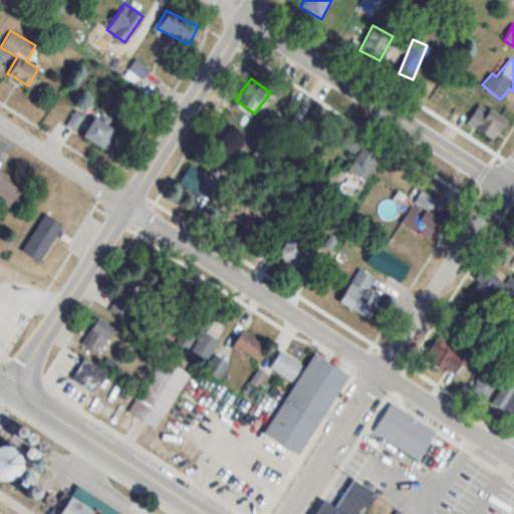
[(467,122),(492,140),(505,119),(481,102),(467,122)]
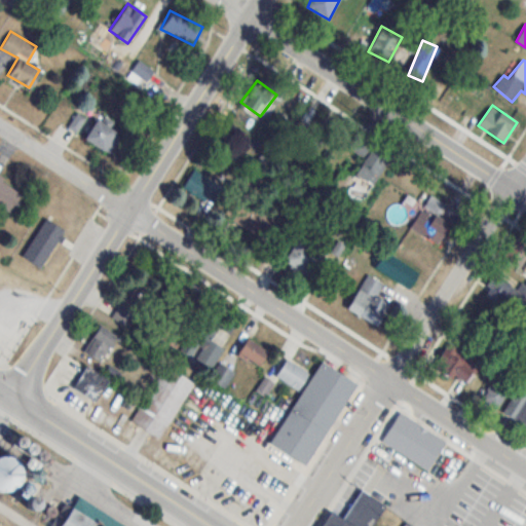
[(69,127),(77,132),(84,118),(76,113),(69,127)]
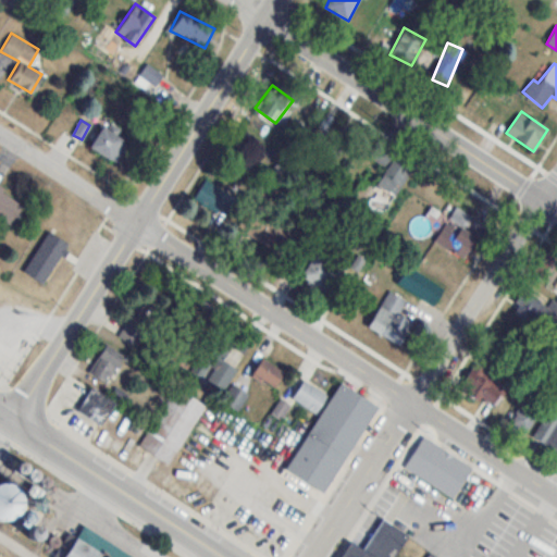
[(89,147),(110,158),(123,136),(101,124),(89,147)]
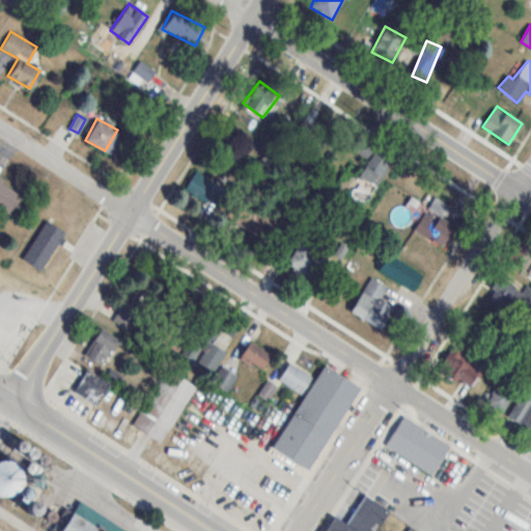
[(359,176),(378,186),(395,155),(362,137),(354,150),(368,159),(359,176)]
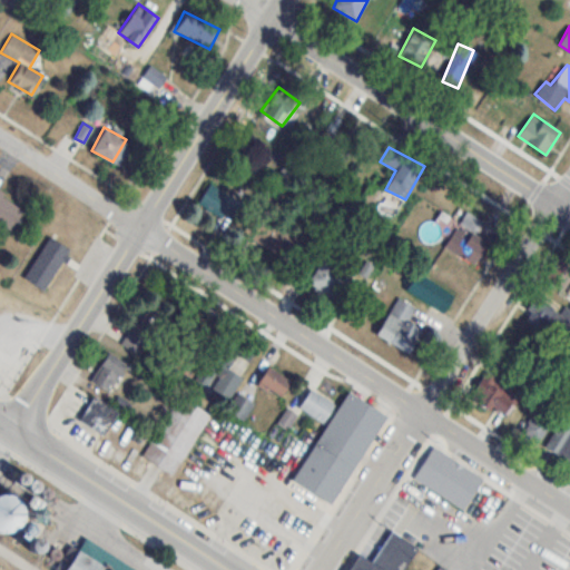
[(197,206),(241,228),(238,232),(286,256),(298,232),(207,186),(197,206)]
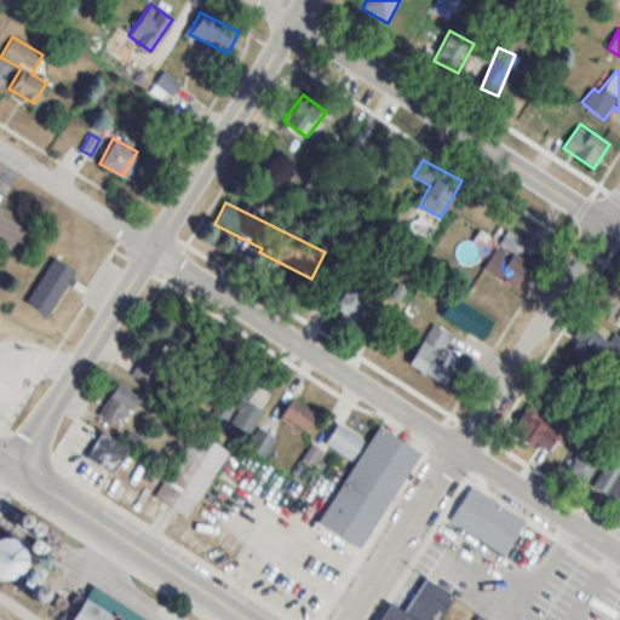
[(27,229),(0,211),(0,242),(11,251),(27,229)]
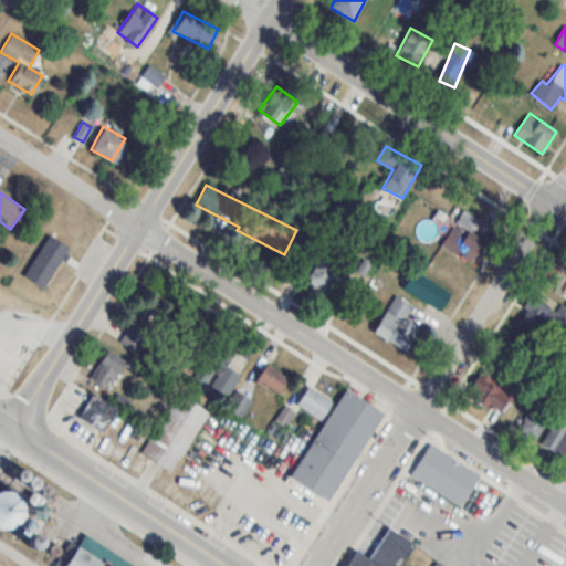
[(441,244),(471,264),(485,242),(456,222),(441,244)]
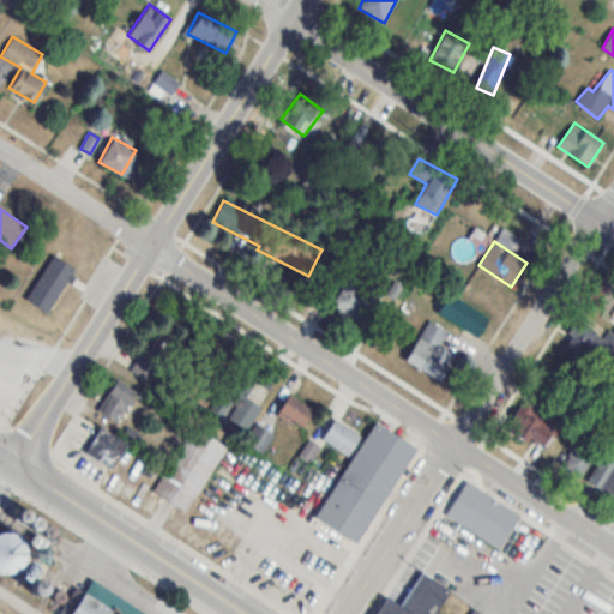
[(48,313),(74,269),(53,256),(25,300),(48,313)]
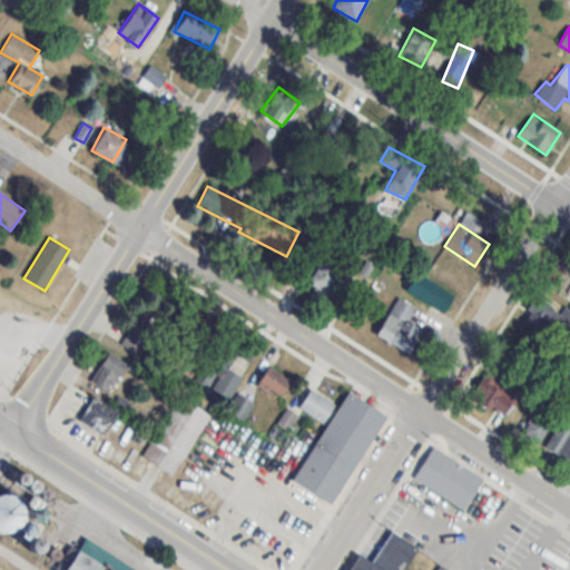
[(306,282),(331,297),(346,274),(322,258),(306,282)]
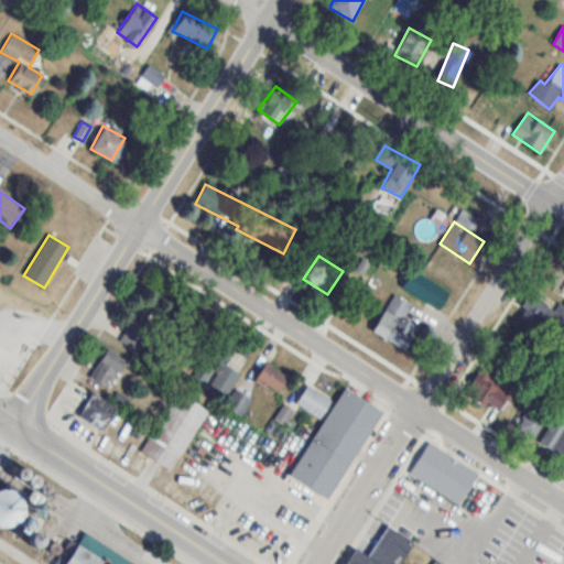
[(437,310),(448,292),(412,268),(401,285),(437,310)]
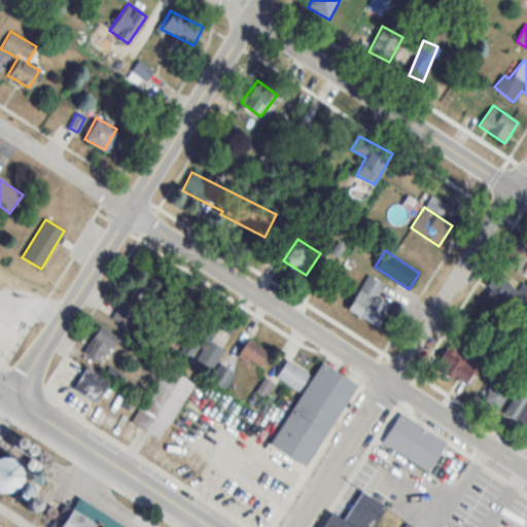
[(348,309),(377,325),(389,305),(378,299),(386,285),(367,275),(348,309)]
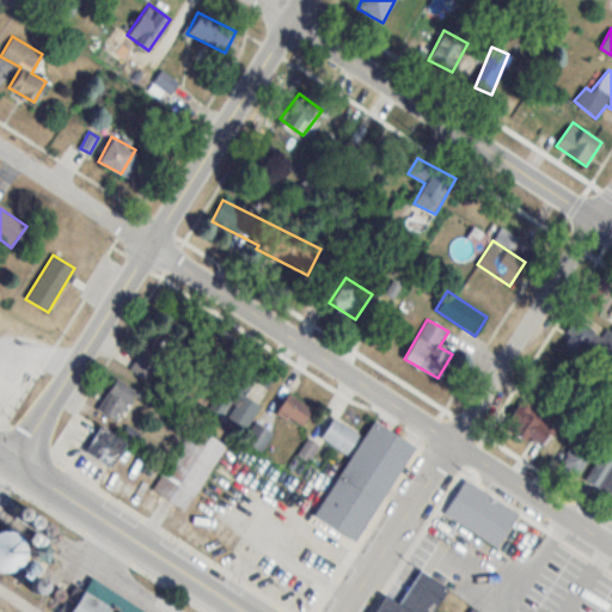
[(604,335),(574,319),(563,338),(611,365),(611,362),(611,332),(606,330),(604,335)]
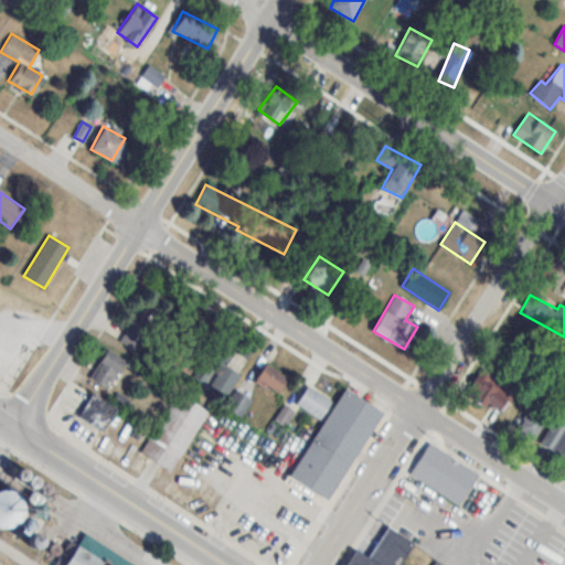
[(125,341),(138,350),(153,329),(139,319),(125,341)]
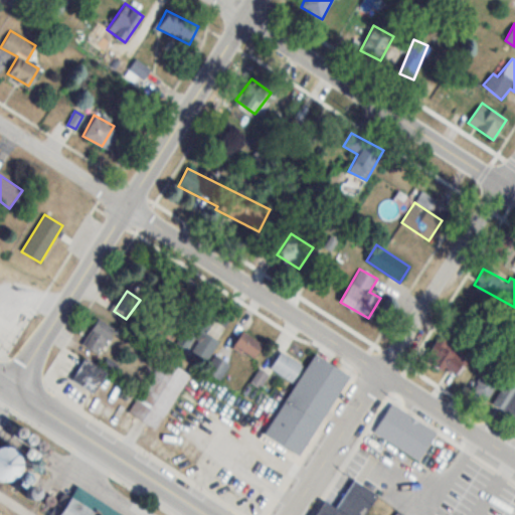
[(189,352),(207,362),(218,340),(204,333),(213,317),(195,307),(174,344),(189,351),(189,352)]
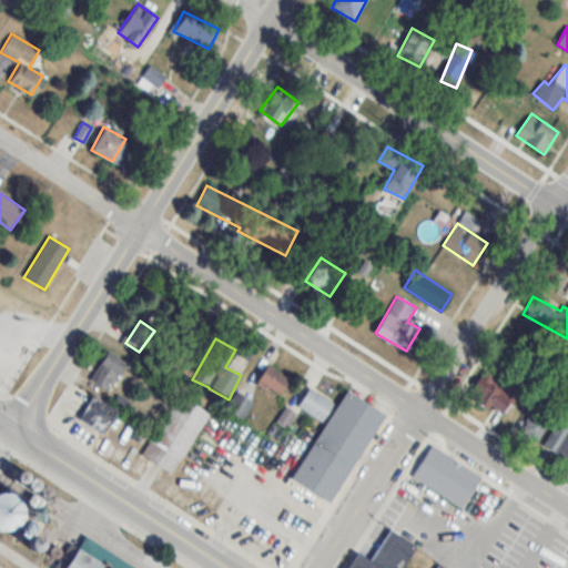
[(125,361),(107,350),(90,379),(109,391),(125,361)]
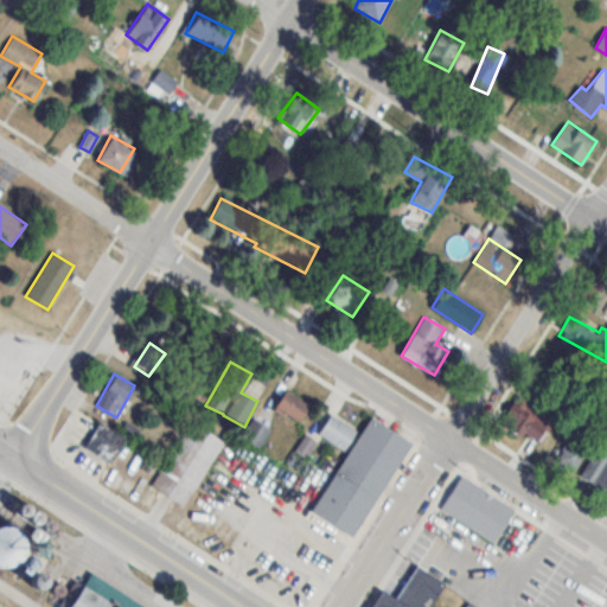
[(310,406),(286,389),(274,406),(296,422),(310,406)]
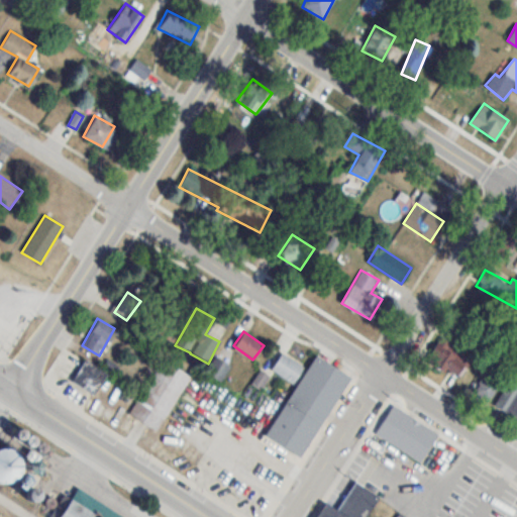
[(458,379),(471,356),(439,338),(426,360),(458,379)]
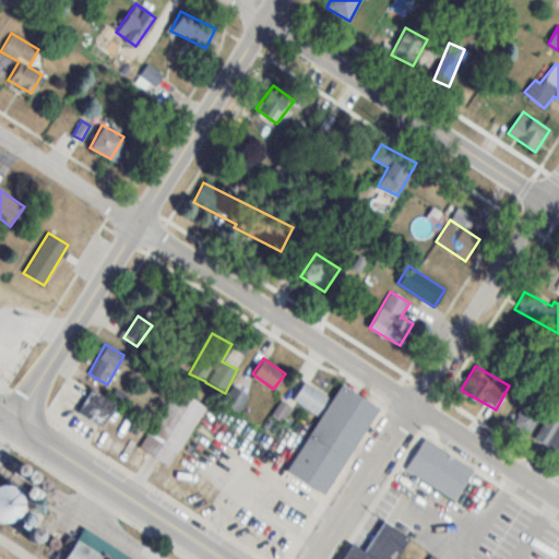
[(317,414),(329,396),(305,380),(293,399),(317,414)]
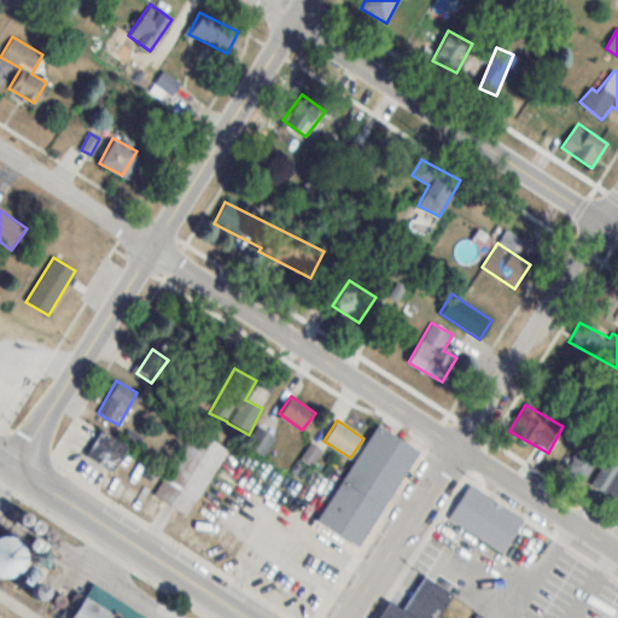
[(377,424),(418,449),(357,544),(316,518),(377,424)]
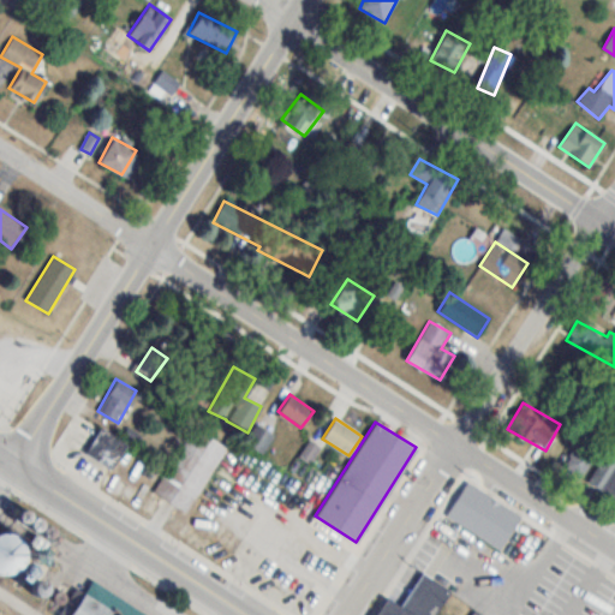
[(248,440),(261,452),(274,437),(261,425),(248,440)]
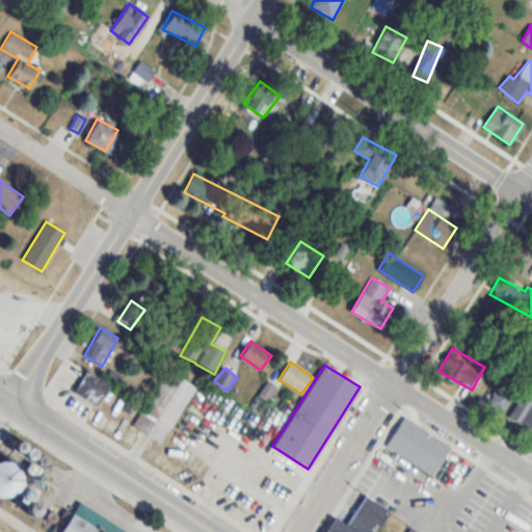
[(73,393),(96,405),(108,383),(86,370),(73,393)]
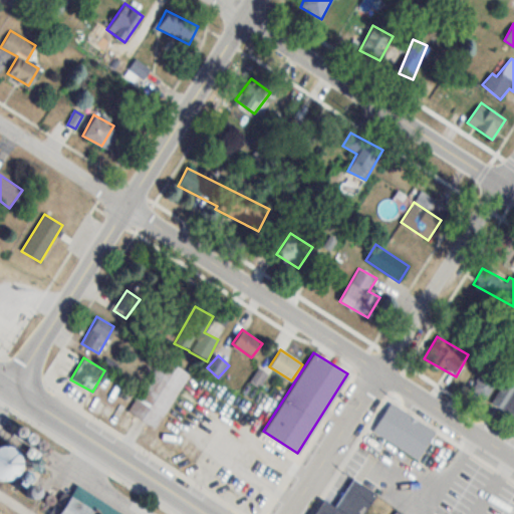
[(161,357),(189,374),(157,427),(129,410),(161,357)]
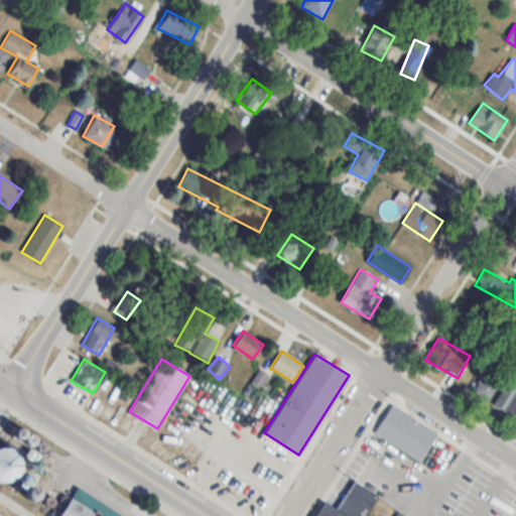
[(251,382),(260,388),(268,376),(260,370),(251,382)]
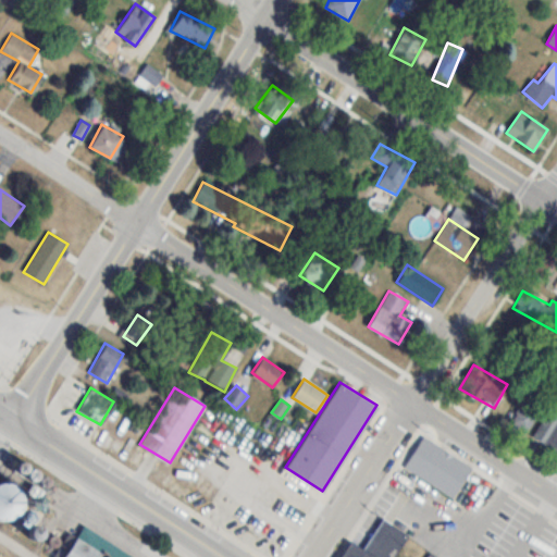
[(510,422),(527,433),(540,413),(524,403),(510,422)]
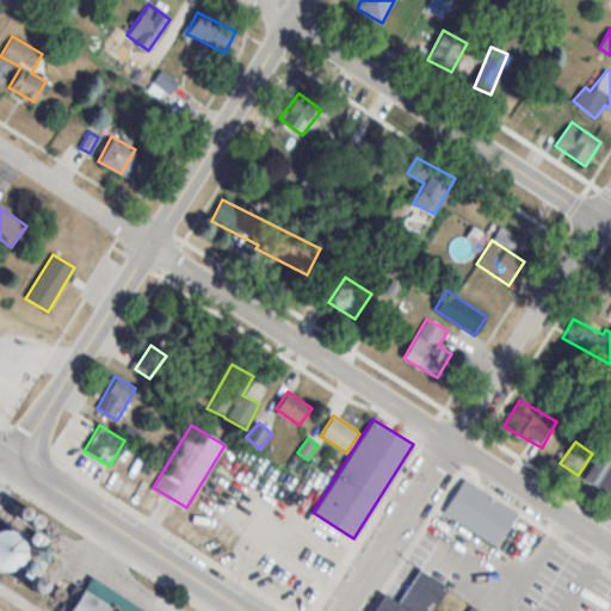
[(610,494),(610,456),(603,451),(585,477),(610,494)]
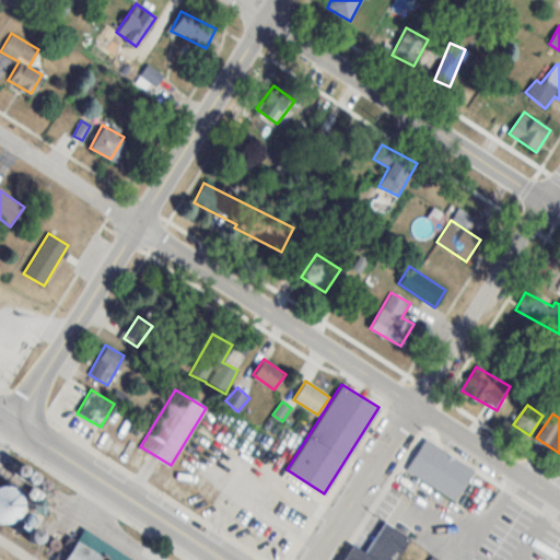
[(426,438),(475,470),(455,500),(406,468),(426,438)]
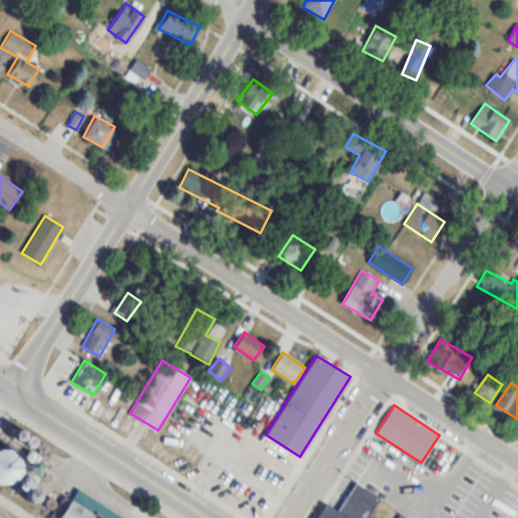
[(11,436),(13,438),(15,439),(17,439),(19,438),(20,437),(21,435),(21,433),(21,431),(19,430),(18,429),(16,428),(14,429),(12,430),(11,432),(11,434),(11,436)]
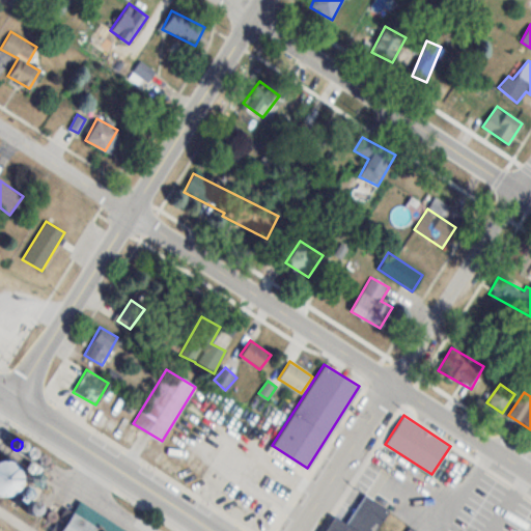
[(22,454),(24,455),(25,456),(28,456),(30,456),(31,454),(32,452),(32,451),(31,449),(30,447),(29,446),(27,446),(25,447),(23,448),(22,450),(22,452),(22,454)]
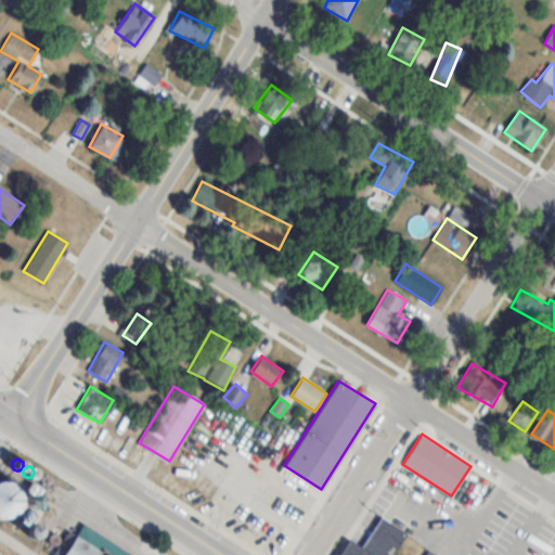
[(35,481),(36,482),(38,483),(40,485),(42,483),(44,481),(46,480),(46,478),(44,476),(43,474),(41,473),(39,473),(37,474),(36,475),(35,477),(34,479),(35,481)]
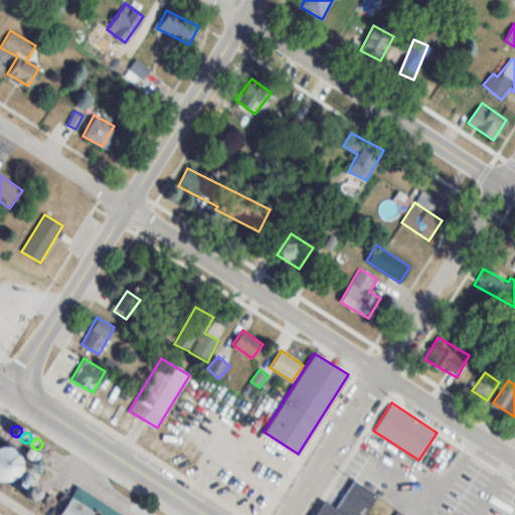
[(0,479),(4,479),(10,476),(14,471),(16,464),(16,456),(12,450),(6,445),(0,444),(0,479)]
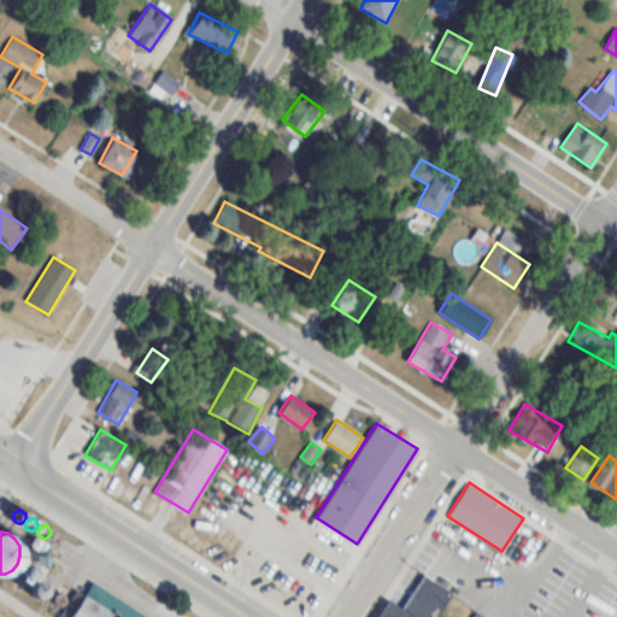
[(423,575),(451,593),(435,616),(376,616),(388,599),(401,607),(423,575)]
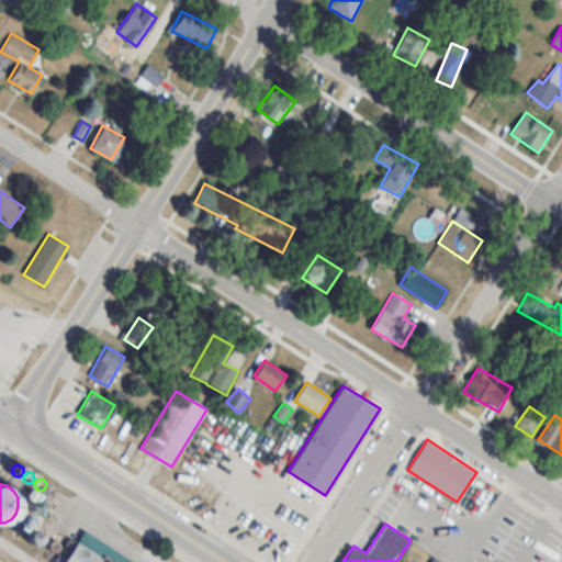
[(62,561),(83,529),(134,561),(62,561)]
